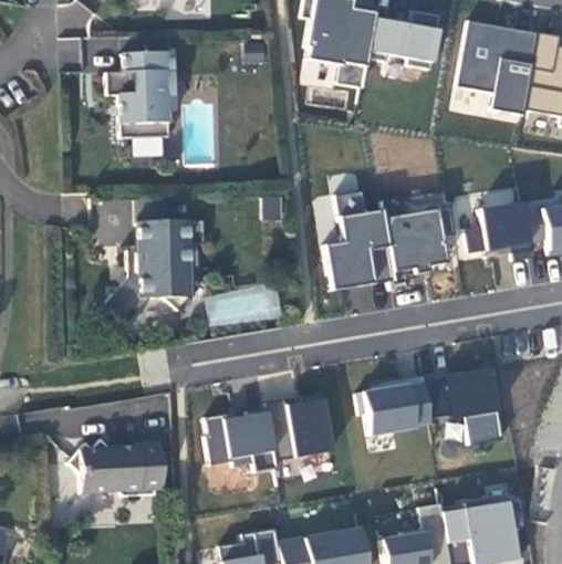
[(376,13),(377,3),(358,0),(353,0),(352,3),(340,1),(340,0),(303,0),(301,16),(310,18),(304,45),(309,47),(305,59),(340,64),(336,83),(363,87),(368,58),(376,13)]
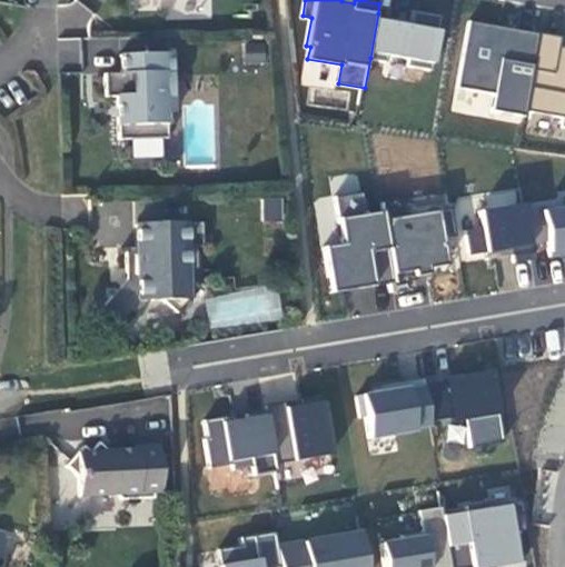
[(434,69),(444,15),(415,9),(413,20),(413,25),(396,21),(396,17),(378,13),(370,58),(388,61),(389,55),(410,58),(409,65),(434,69)]
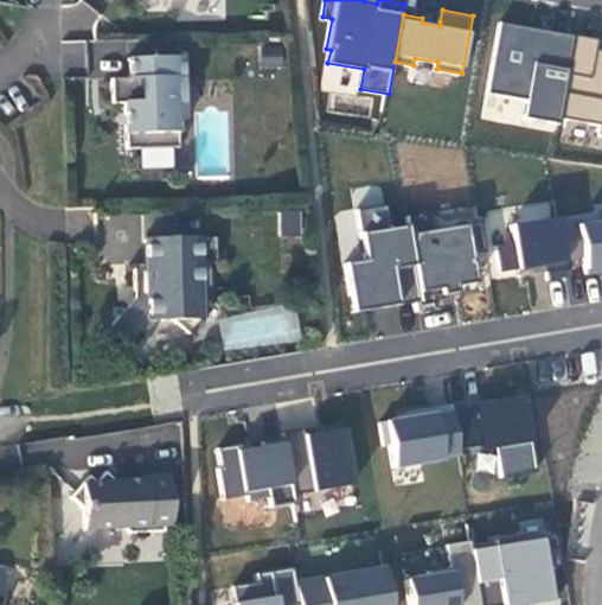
[(562,116),(577,34),(552,30),(551,39),(542,38),(543,29),(503,20),(490,93),(529,100),(526,118),(561,123),(562,116)]
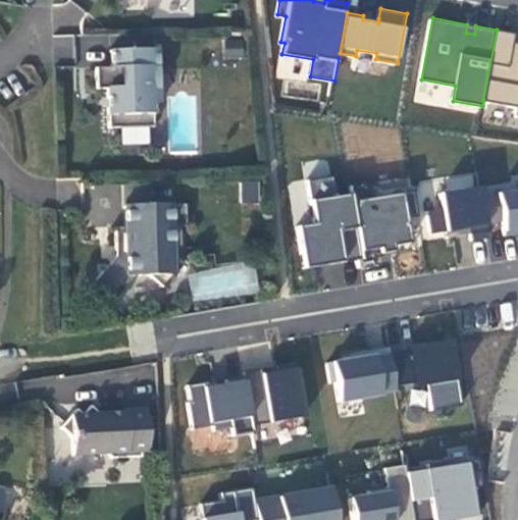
[(474,34),(475,26),(467,24),(466,33),(474,34)]
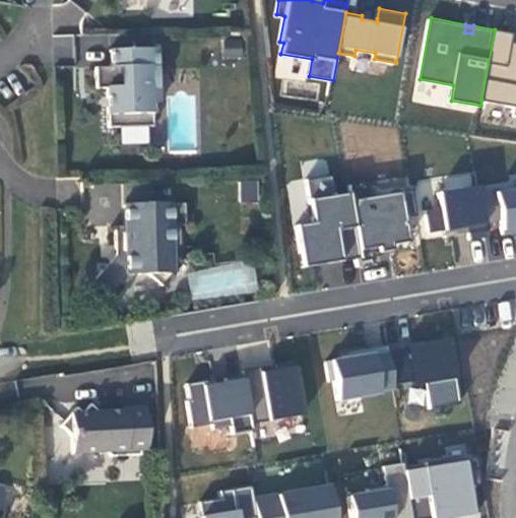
[(515,33),(495,29),(481,100),(515,106),(515,42),(514,42),(515,37),(515,33)]
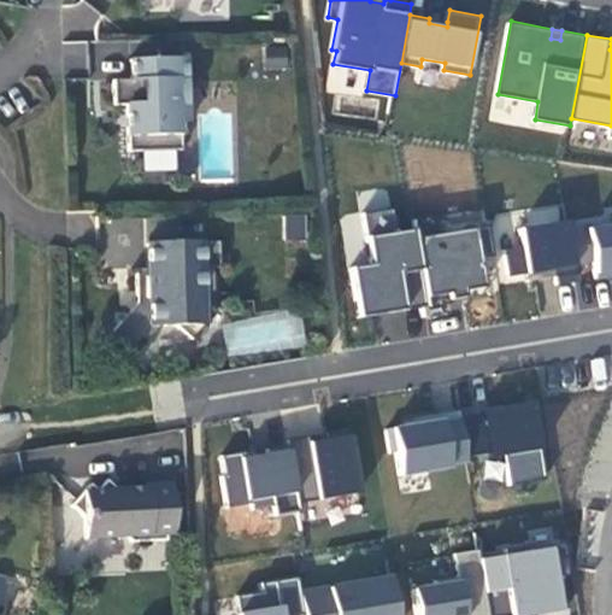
[(190,118),(189,56),(135,57),(135,77),(117,78),(118,103),(131,103),(131,150),(184,147),(184,119),(190,118)]
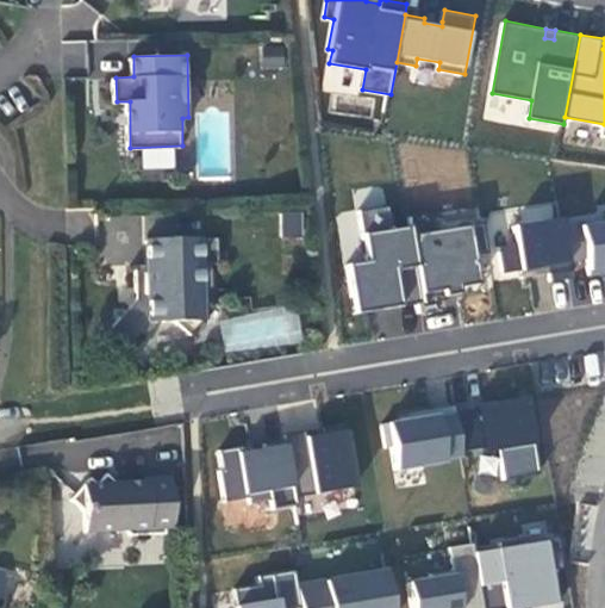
[(357,186),(359,205),(390,204),(388,185),(357,186)]
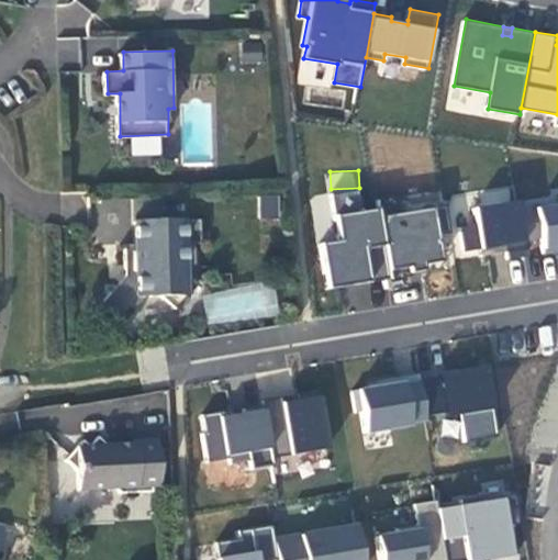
[(330,288),(391,278),(380,208),(364,210),(360,188),(333,193),(341,239),(322,243),(330,288)]
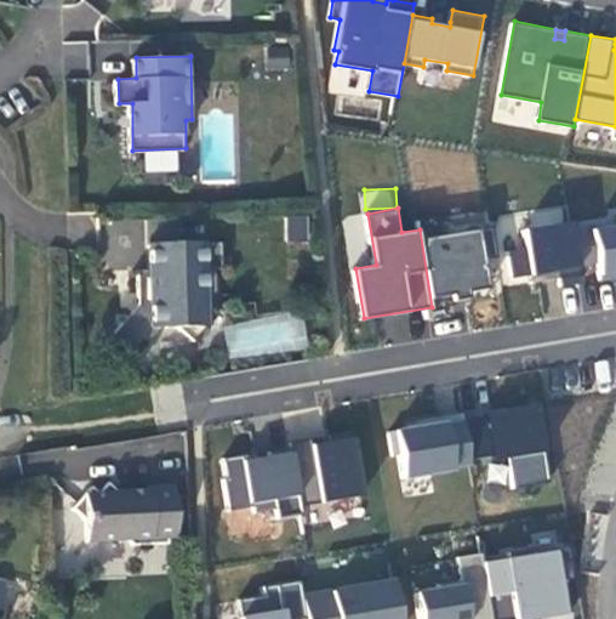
[(291,214),(291,238),(312,239),(312,214),(291,214)]
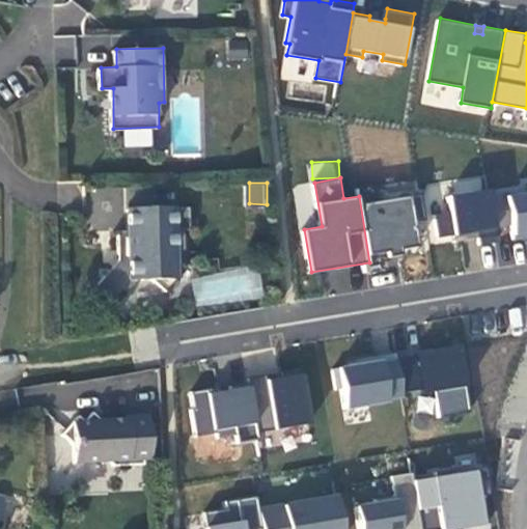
[(377,185),(357,188),(359,196),(369,262),(390,259),(390,256),(403,254),(401,249),(419,246),(414,221),(427,218),(422,193),(379,200),(377,185)]
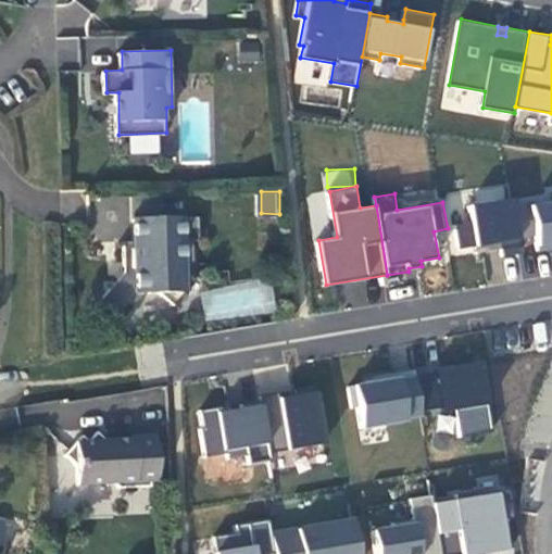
[(515,208),(513,198),(471,205),(473,221),(458,223),(461,248),(477,246),(502,241),(503,248),(504,255),(523,252),(521,237),(515,208)]
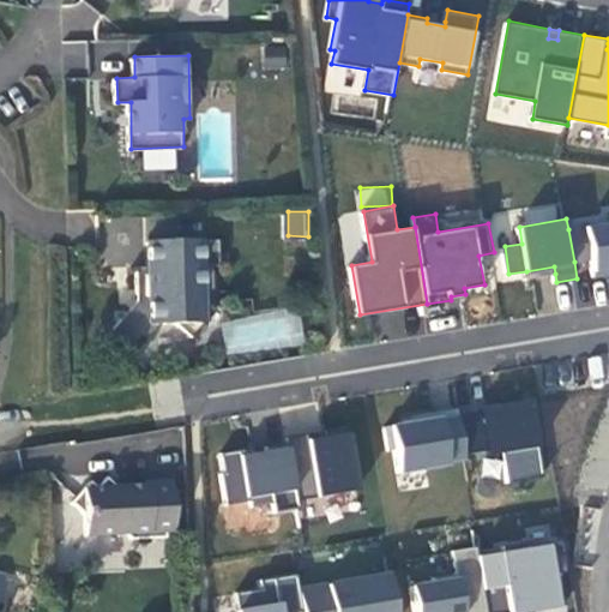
[(608,222),(568,229),(574,262),(592,258),(596,275),(608,273),(608,222)]
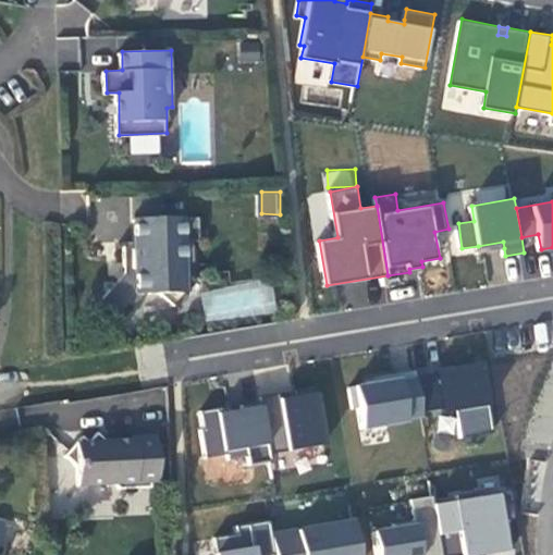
[(187,269),(186,239),(201,239),(200,216),(136,217),(136,241),(126,241),(126,274),(106,297),(125,317),(148,292),(162,293),(175,305),(198,280),(187,269)]
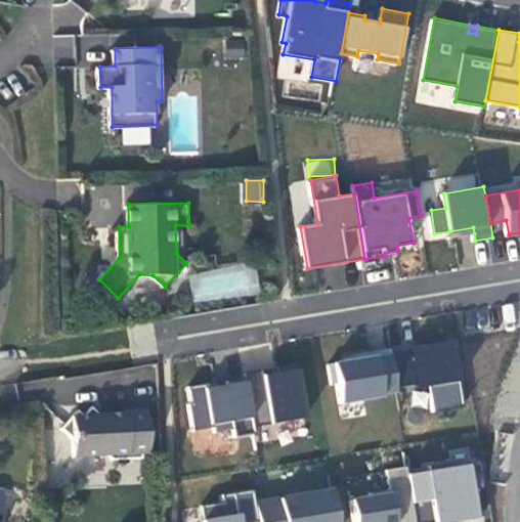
[(474,233),(473,227),(449,231),(450,237),(474,233)]
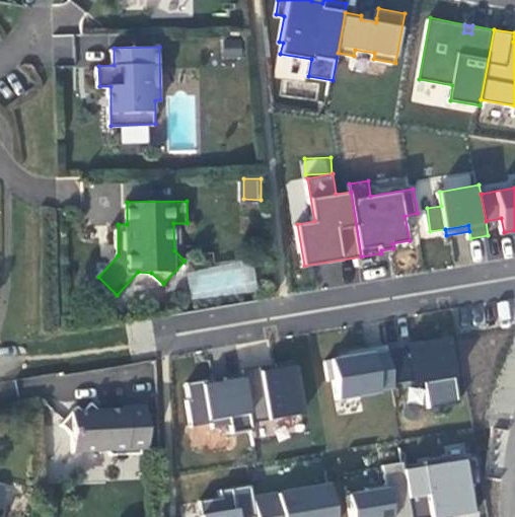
[(450,339),(388,350),(394,383),(412,380),(413,384),(427,382),(430,402),(460,397),(450,339)]
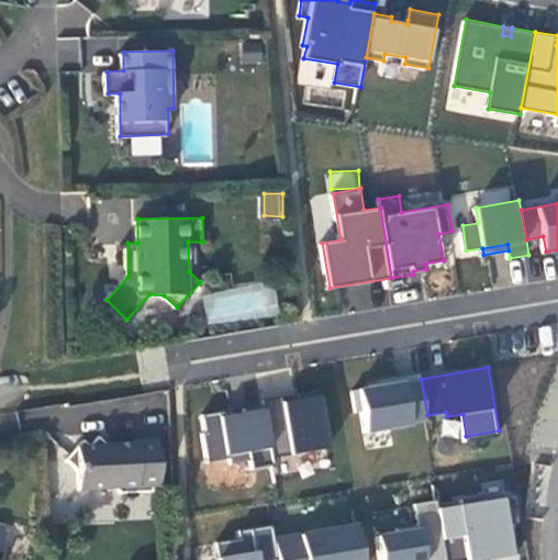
[(421,379),(420,373),(381,380),(382,384),(355,390),(358,411),(364,411),(367,432),(412,424),(412,422),(427,418),(427,415),(421,379)]
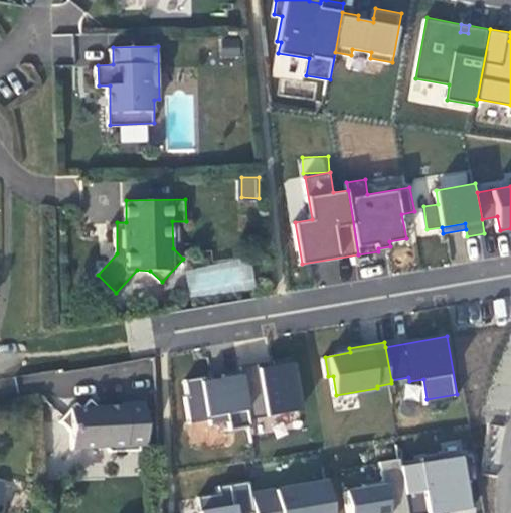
[(303,409),(294,357),(274,360),(275,365),(261,367),(260,362),(241,365),(242,369),(250,418),(303,409)]
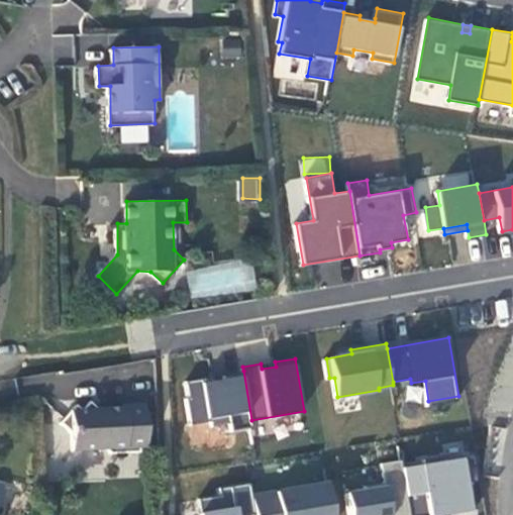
[(251,420),(243,371),(225,374),(226,377),(215,379),(215,376),(188,380),(191,396),(188,397),(193,423),(213,420),(214,425),(231,422),(233,430),(253,427),(251,420)]
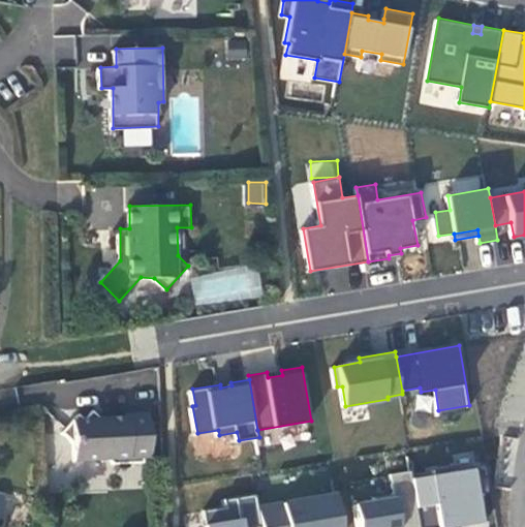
[(470,409),(469,405),(438,410),(439,414),(470,409)]
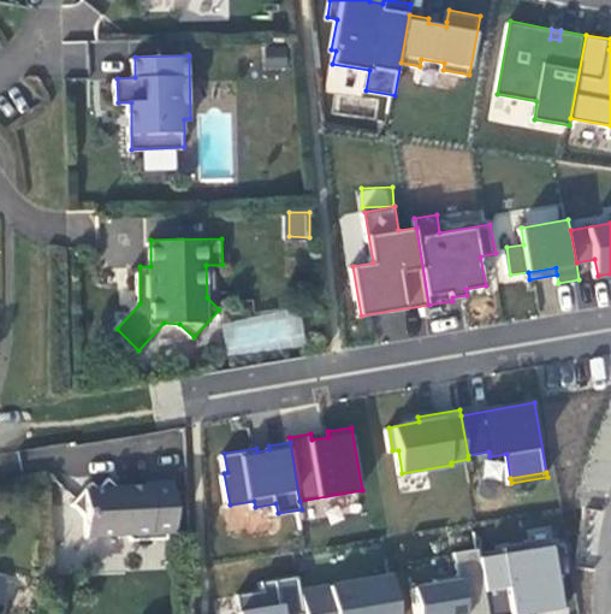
[(177,520),(175,478),(149,480),(150,483),(118,485),(110,477),(100,486),(93,480),(73,502),(88,517),(89,537),(129,535),(134,539),(170,538),(168,533),(168,520),(177,520)]
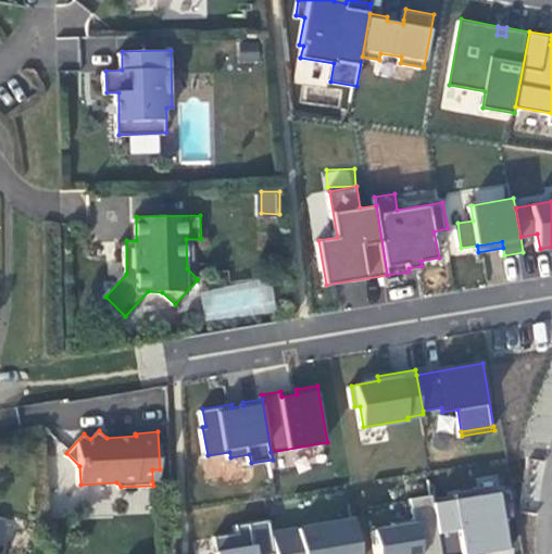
[(161,480),(160,469),(152,469),(152,481),(161,480)]
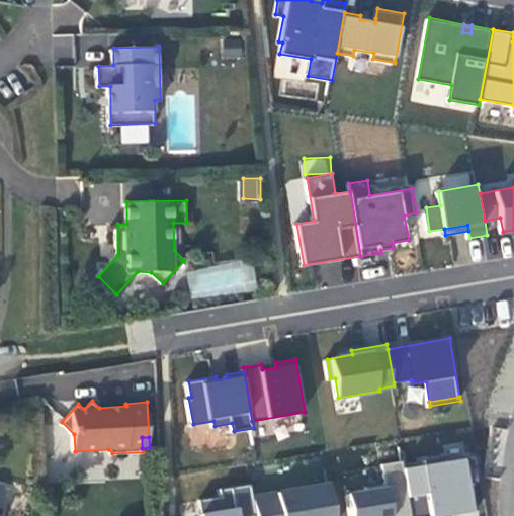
[(405,468),(412,515),(443,515),(473,511),(473,510),(479,509),(469,457),(449,460),(448,455),(426,459),(427,464),(405,468)]
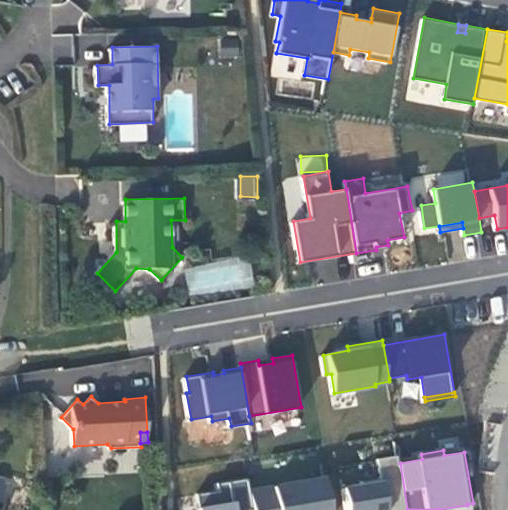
[(407,509),(400,463),(398,455),(379,458),(382,477),(363,480),(364,484),(345,487),(348,509),(407,509)]
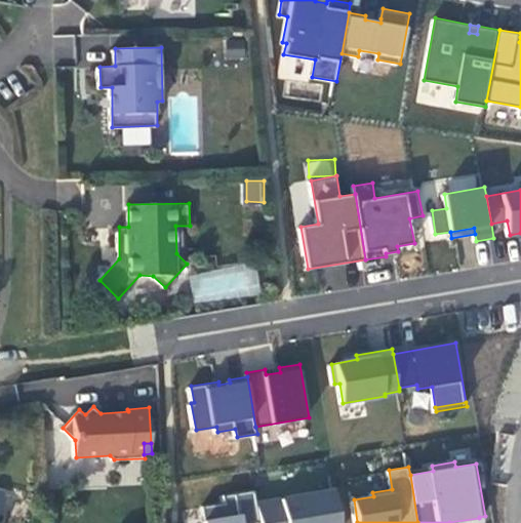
[(261,522),(257,503),(255,489),(225,494),(226,501),(203,506),(206,522),(261,522)]
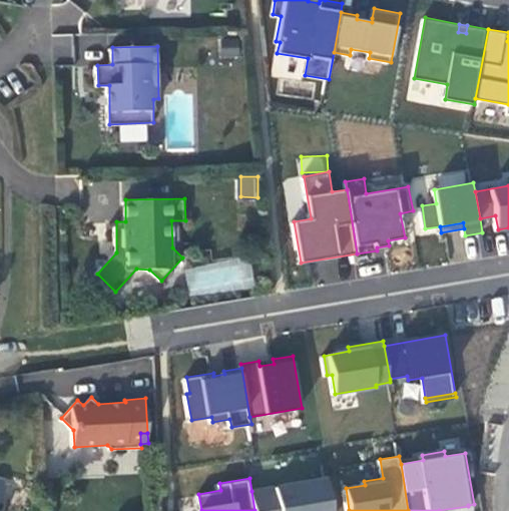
[(332,510),(327,479),(251,491),(255,510),(332,510)]
